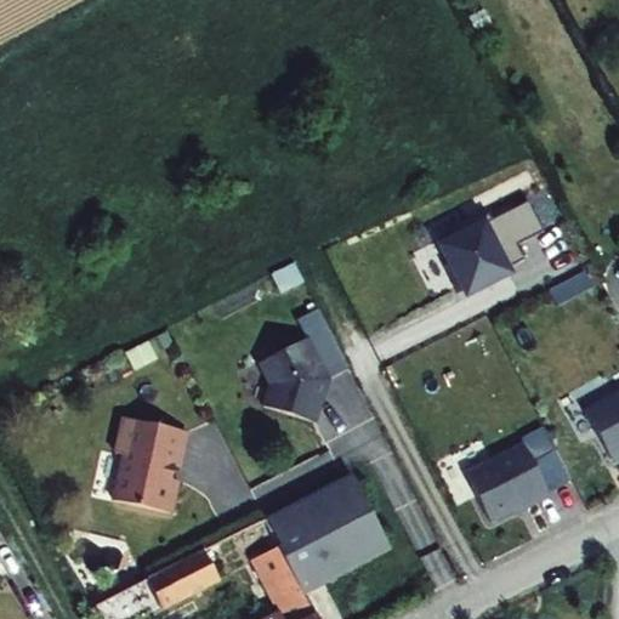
[(305,331),(329,379),(350,368),(324,321),(305,331)]
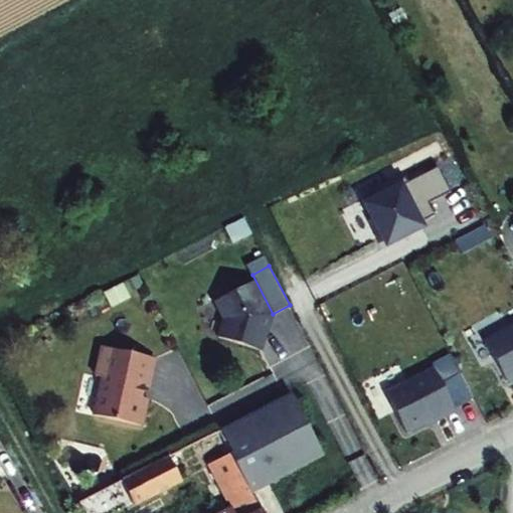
[(219,337),(259,349),(269,317),(272,318),(273,314),(255,281),(216,301),(224,319),(219,337)]
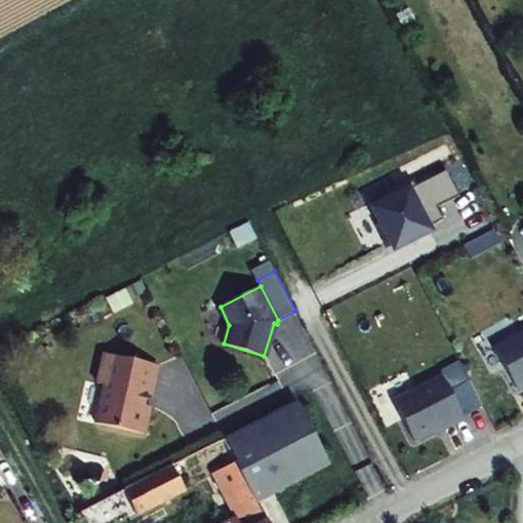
[(522,330),(495,347),(517,386),(522,381),(522,330)]
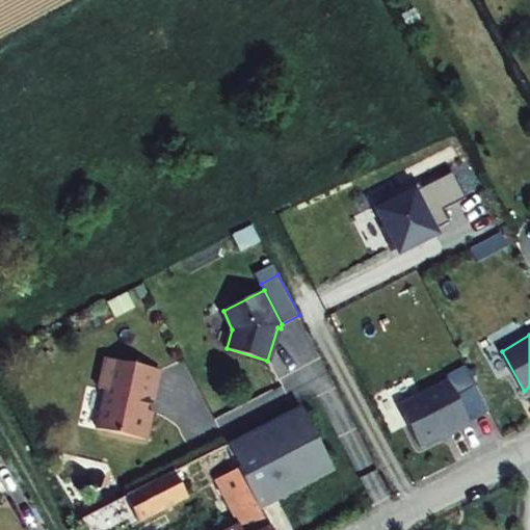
[(153,399),(159,369),(105,358),(98,389),(105,390),(97,429),(147,440),(153,412),(147,409),(149,398),(153,399)]
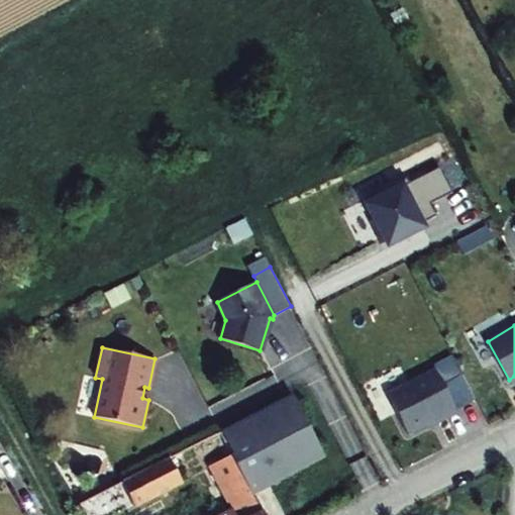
[(437,368),(389,393),(409,433),(457,408),(437,368)]
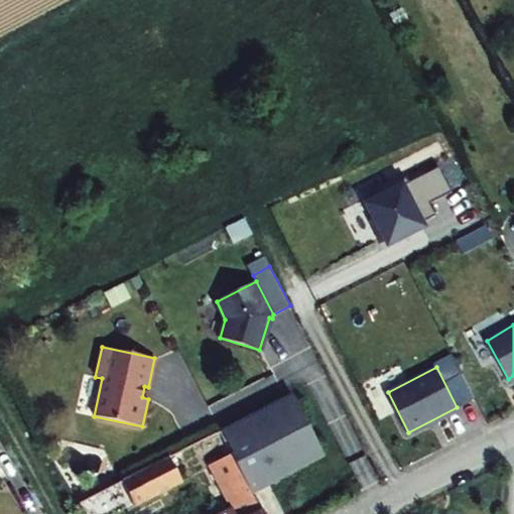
[(251,485),(322,448),(296,399),(226,435),(251,485)]
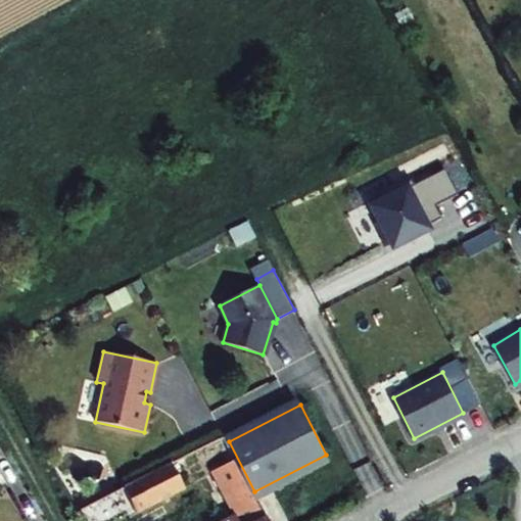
[(234,514),(221,520),(270,520),(254,491),(229,441),(225,434),(180,458),(178,454),(175,456),(177,460),(81,509),(87,520),(96,520),(132,503),(136,511),(137,512),(214,473),(234,514)]
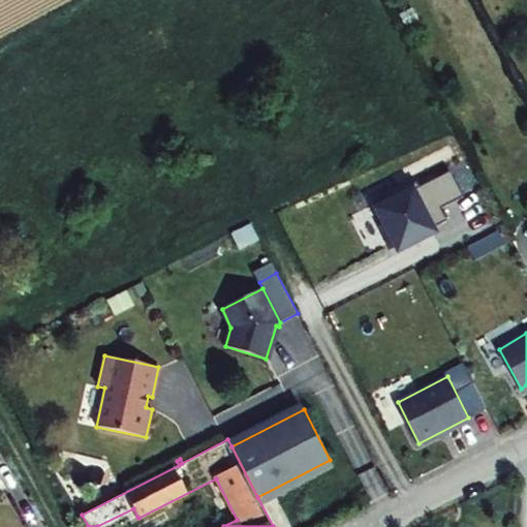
[(97,526),(116,526),(137,517),(133,508),(97,526)]
